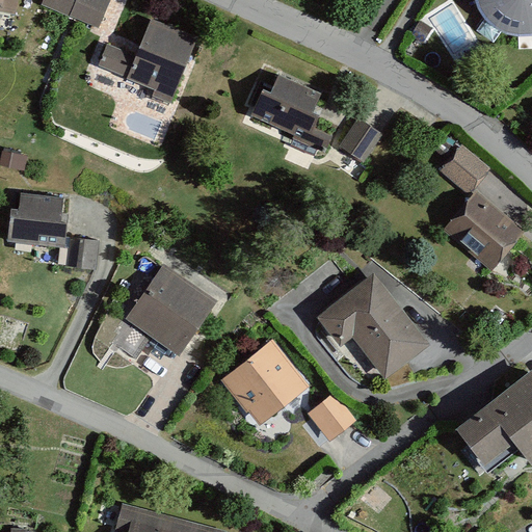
[(20,0),(0,0),(0,12),(17,16),(20,0)]
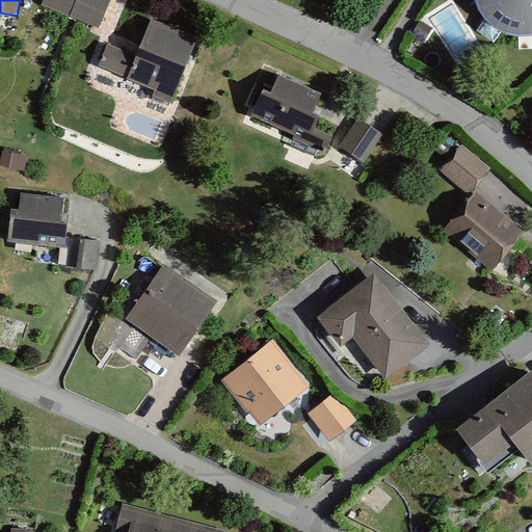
[(110,0),(41,0),(38,7),(99,30),(110,0)]
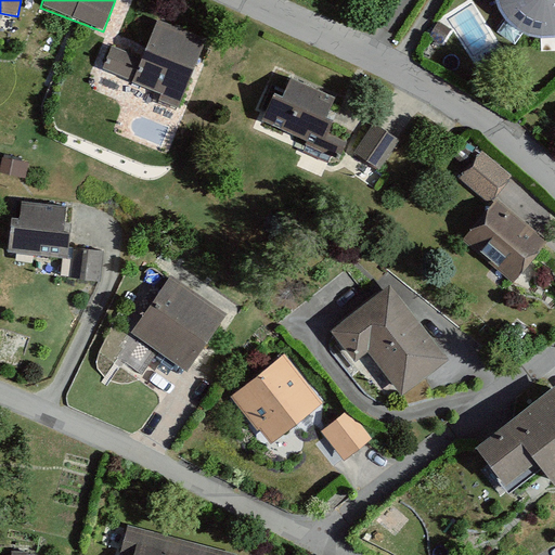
[(554,0),(500,0),(502,5),(513,20),(527,28),(544,33),(554,31),(554,0)]
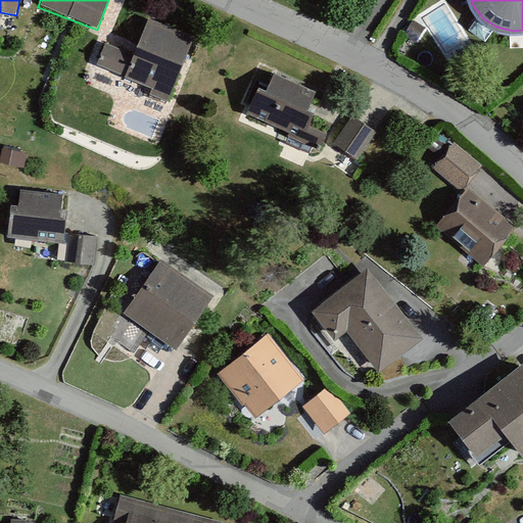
[(194,38),(148,19),(133,56),(104,45),(95,66),(170,97),(194,38)]
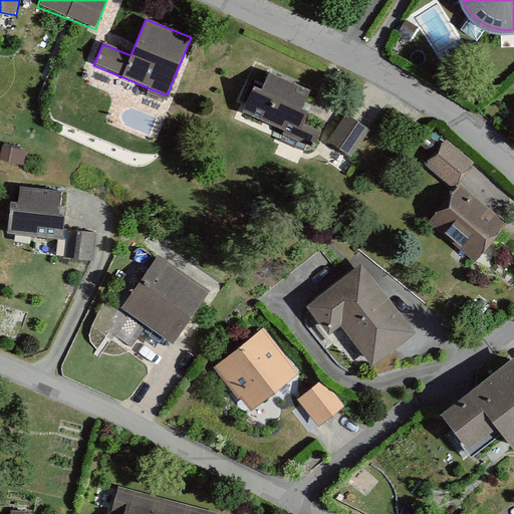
[(314,96),(269,75),(261,92),(252,88),(240,113),(313,148),(320,133),(301,123),(314,96)]
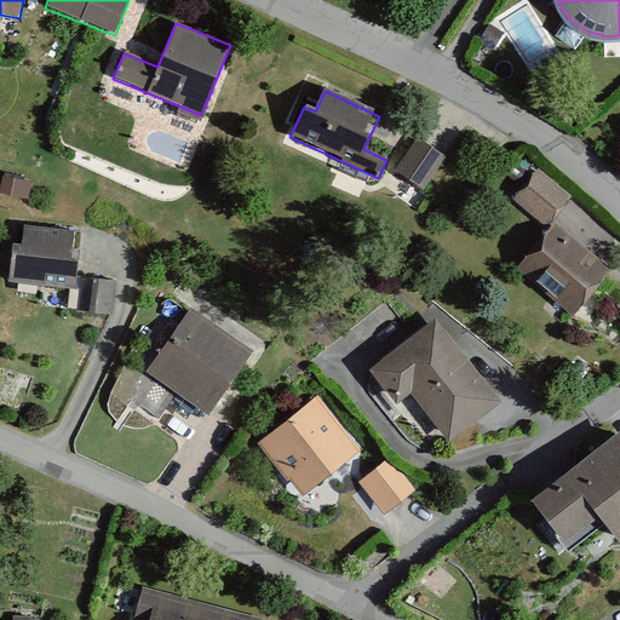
[(395,172),(424,190),(447,158),(418,138),(395,172)]
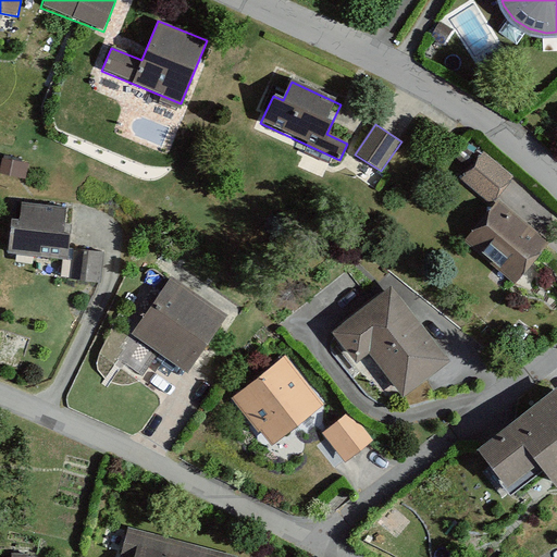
[(460,180),(492,205),(514,177),(483,152),(460,180)]
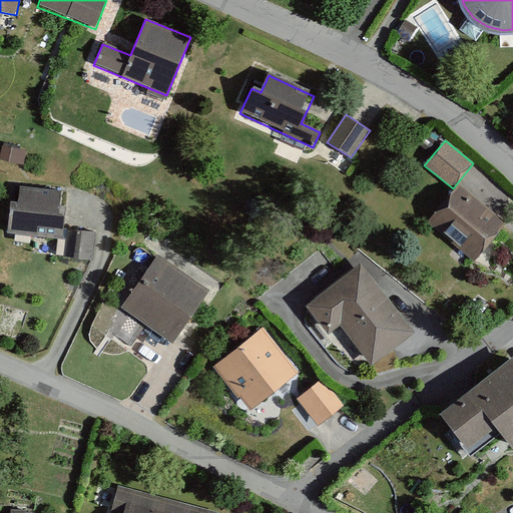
[(504,226),(459,187),(426,225),(472,265),(504,226)]
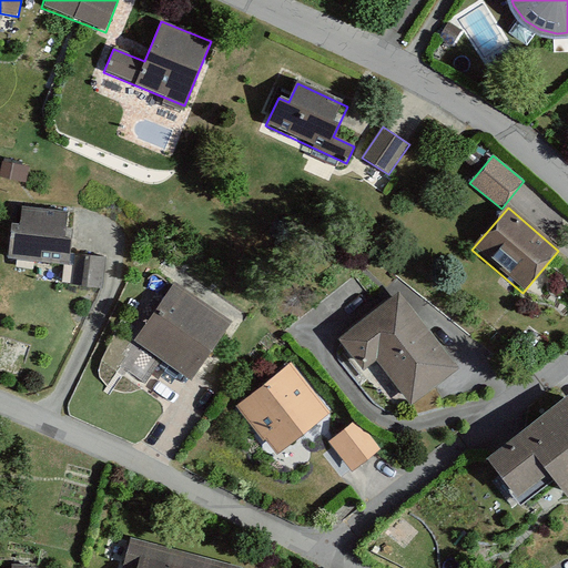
[(67,215),(23,210),(21,230),(10,229),(7,257),(70,266),(73,240),(64,239),(67,215)]
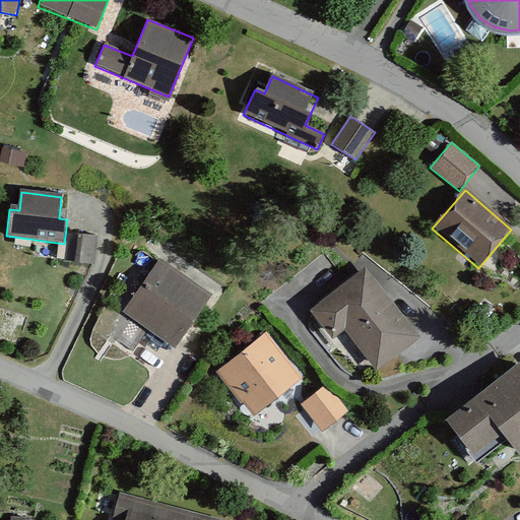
[(68,234),(66,262),(94,264),(96,236),(68,234)]
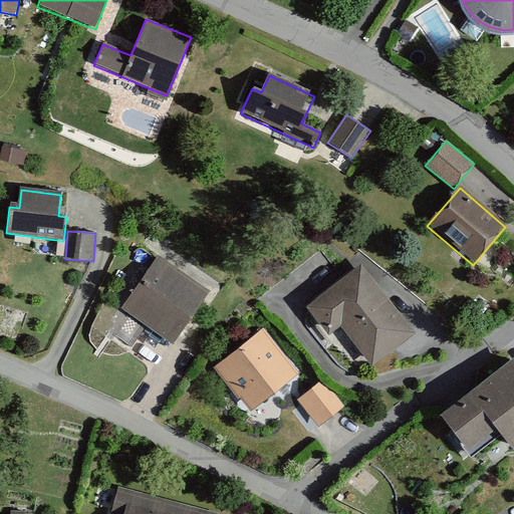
[(210,292),(157,258),(121,311),(176,345),(210,292)]
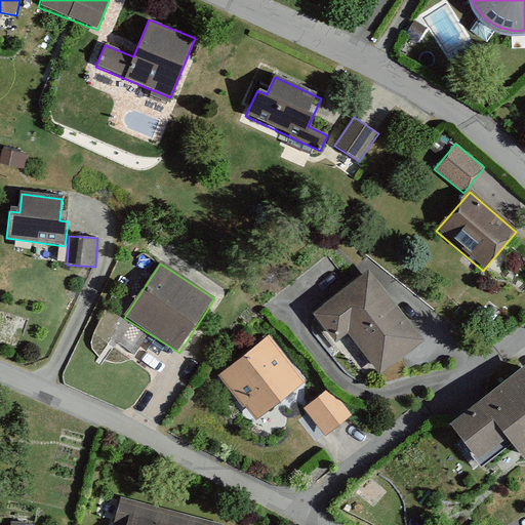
[(380,374),(421,344),(367,273),(316,312),(338,341),(350,333),(380,374)]
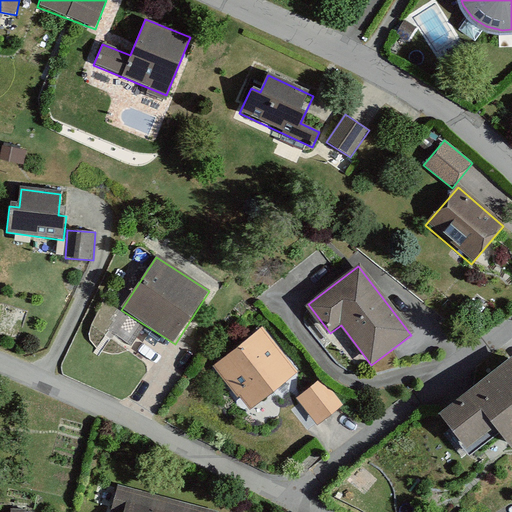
[(298,372),(262,328),(214,366),(250,411),(298,372)]
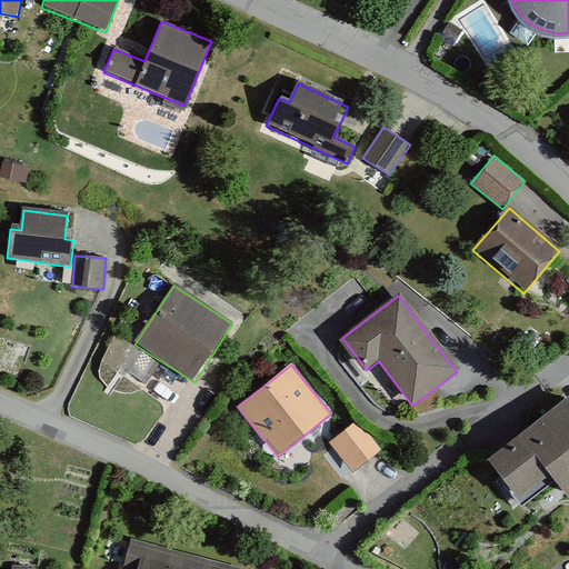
[(568,506),(568,399),(485,466),(519,509),(549,485),(568,508),(568,506)]
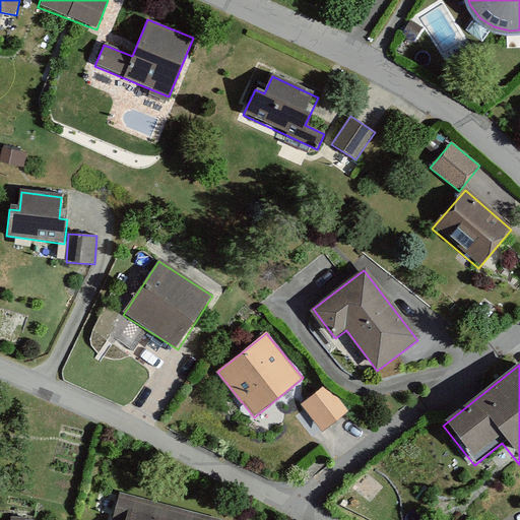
[(301,405),(322,433),(348,412),(327,384),(301,405)]
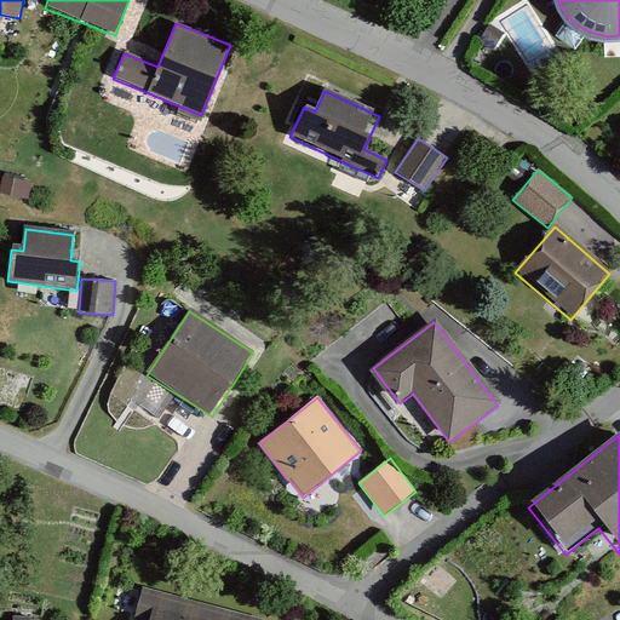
[(246,619),(142,590),(132,619),(246,619)]
